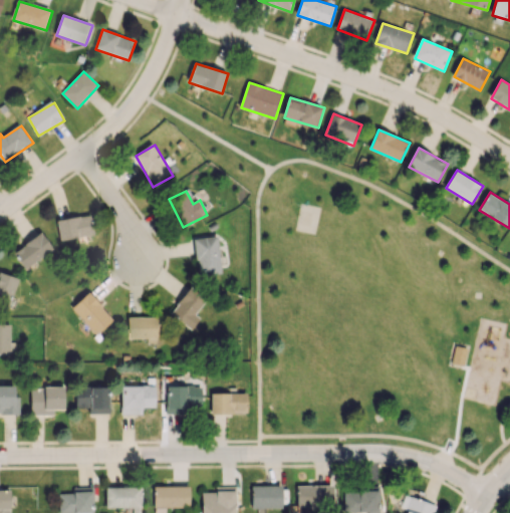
[(62,242),(80,238),(81,244),(96,241),(91,215),(58,222),(62,242)]
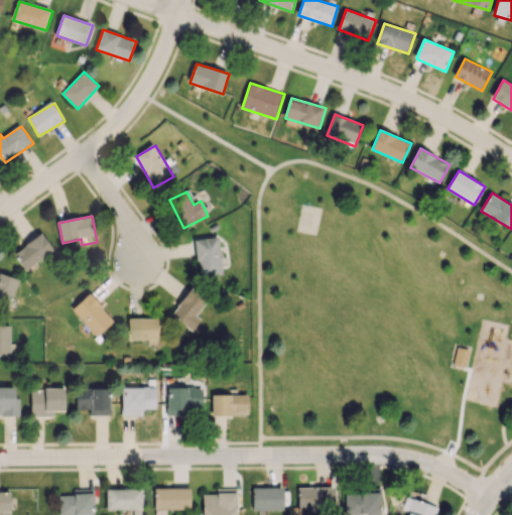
[(27,271),(55,251),(43,234),(15,254),(27,271)]
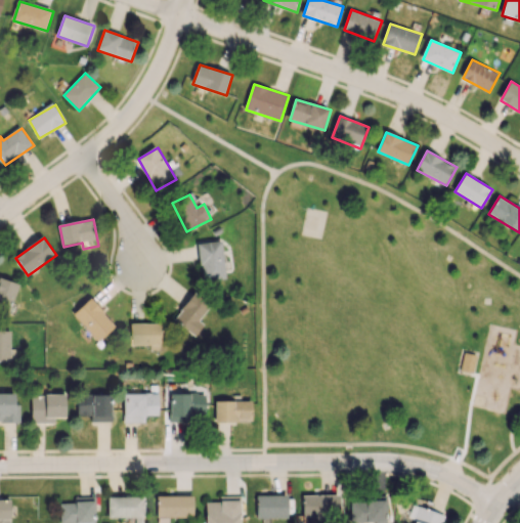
[(203,281),(226,280),(224,242),(201,243),(203,281)]
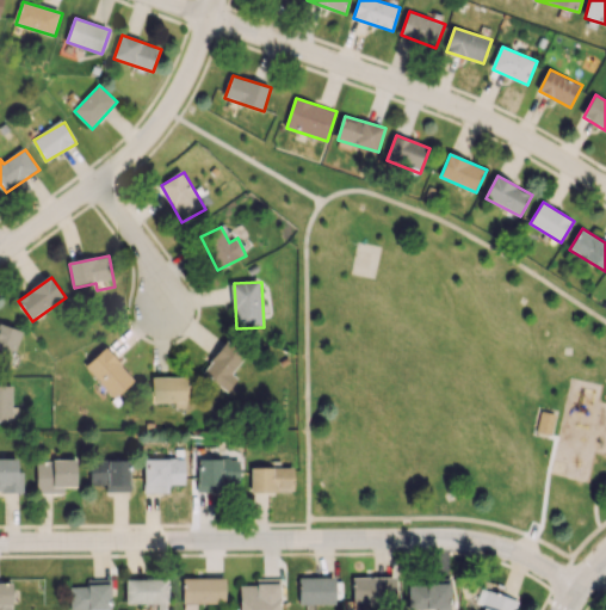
[(0,361),(16,365),(25,332),(0,324),(0,361)]
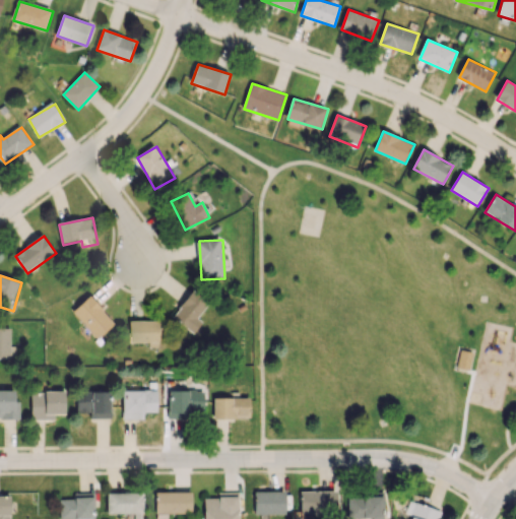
[(211,303),(194,290),(174,318),(195,334),(204,323),(199,319),(211,303)]
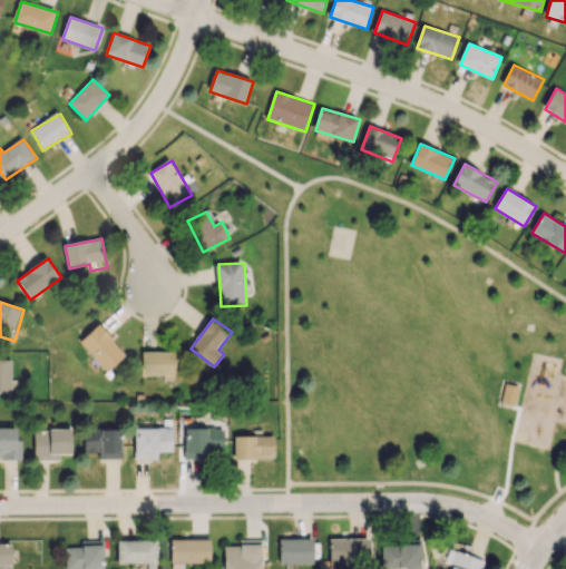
[(81,342),(109,372),(128,354),(100,325),(81,342)]
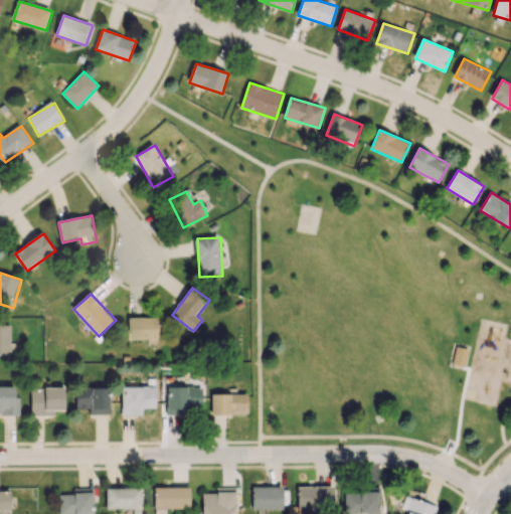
[(160,319),(130,319),(130,339),(150,340),(150,344),(160,344),(160,319)]
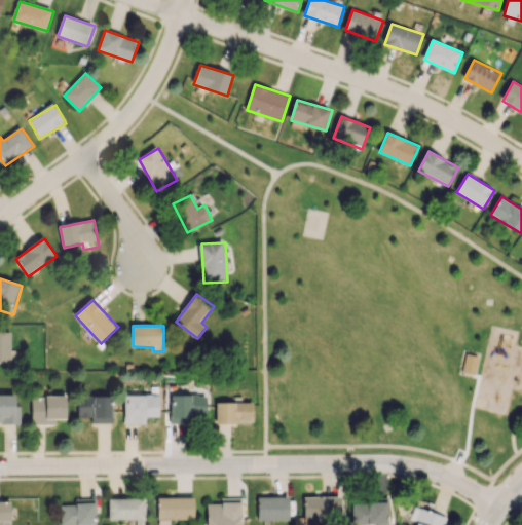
[(0,363),(17,364),(17,351),(12,351),(12,333),(0,332),(0,363)]
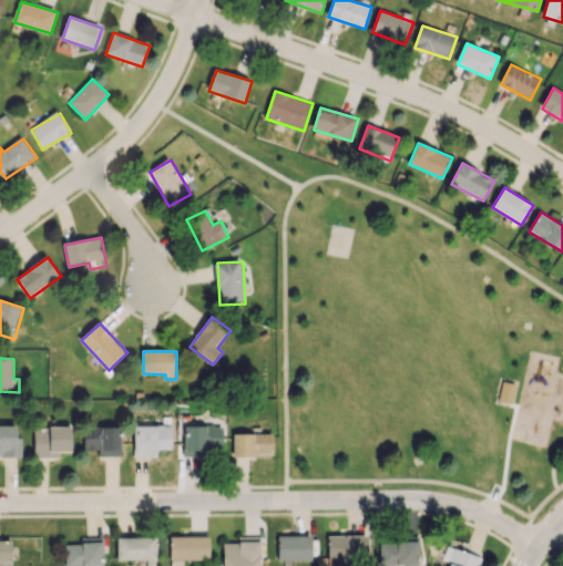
[(507,383),(502,403),(515,407),(520,386),(507,383)]
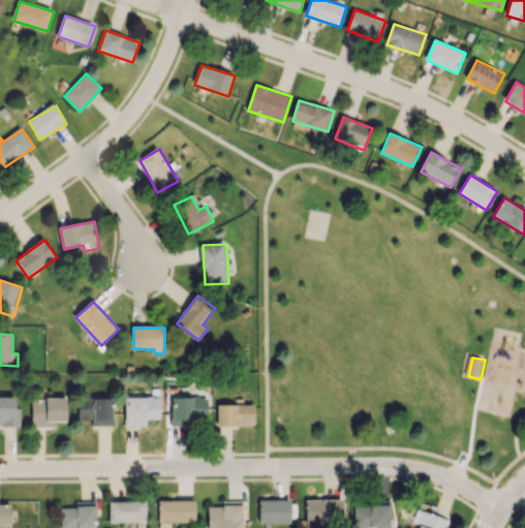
[(0,427),(22,427),(22,409),(17,409),(17,398),(0,398),(0,427)]
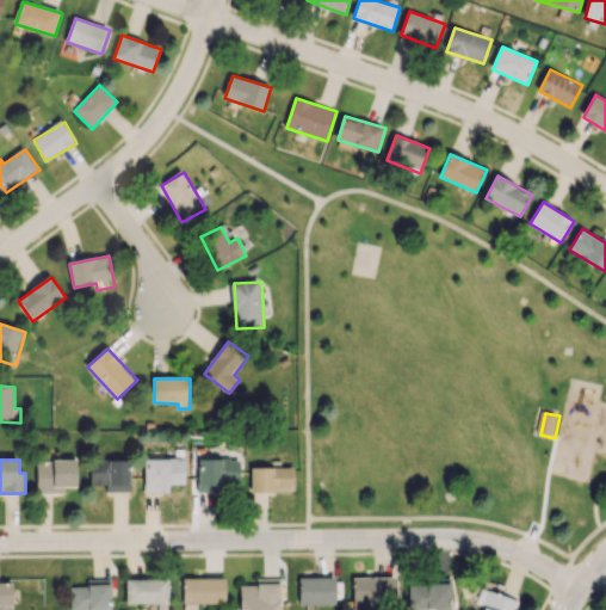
[(146,460),(146,494),(171,494),(171,485),(187,485),(186,460),(146,460)]
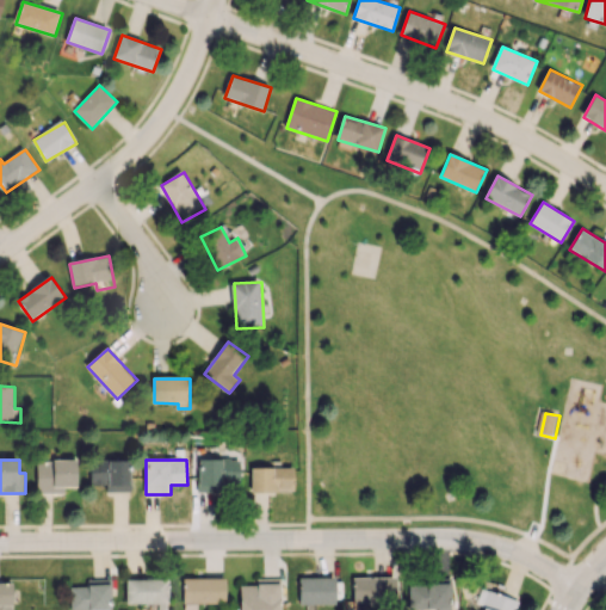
[(199,461),(201,493),(222,492),(222,486),(241,486),(241,460),(199,461)]
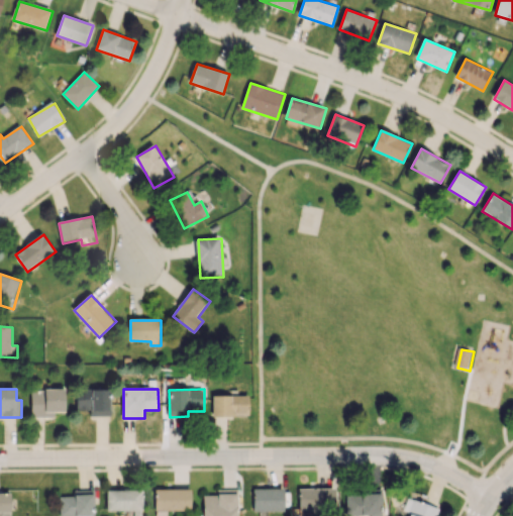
[(66,390),(32,390),(32,418),(56,418),(56,412),(66,412),(66,390)]
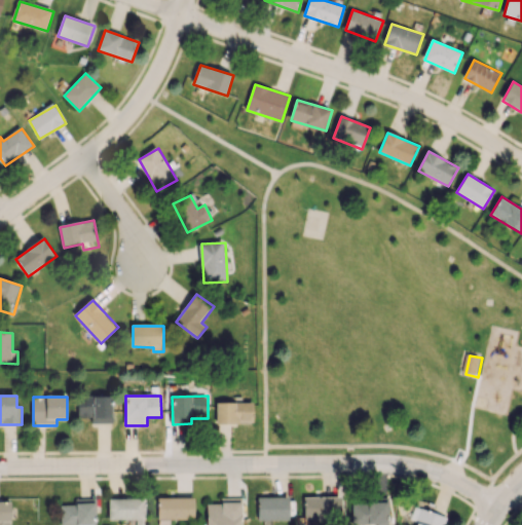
[(94,423),(113,424),(114,397),(79,397),(79,418),(94,418),(94,423)]
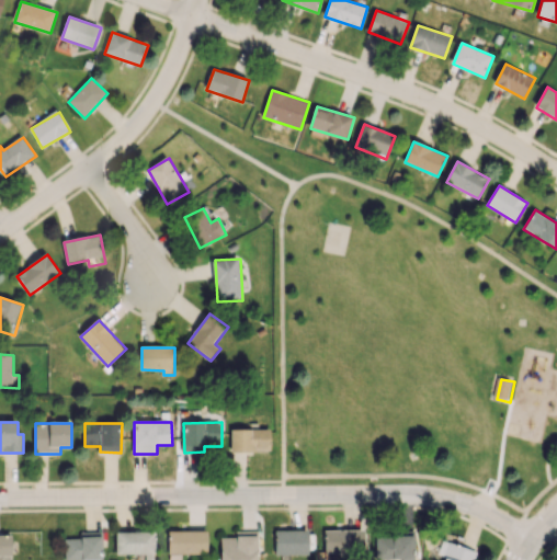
[(271,430),(231,431),(232,453),(272,452),(271,430)]
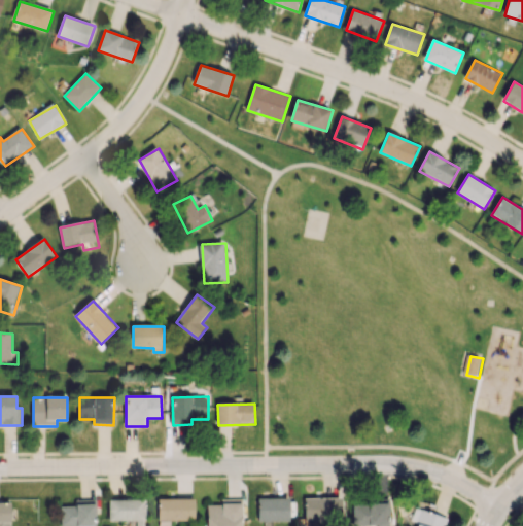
[(259,499),(260,522),(291,521),(290,498),(259,499)]
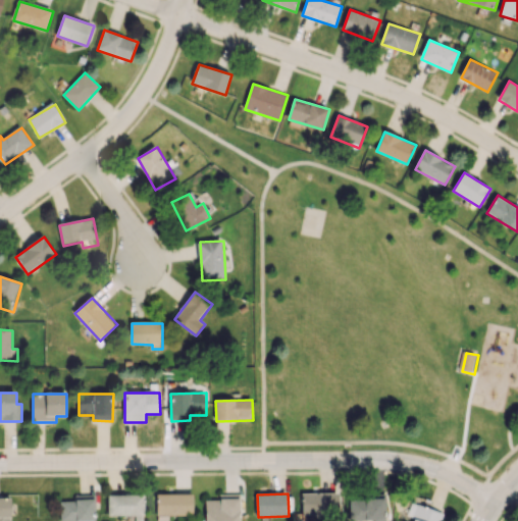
[(303,495),(303,516),(345,516),(344,493),(303,495)]
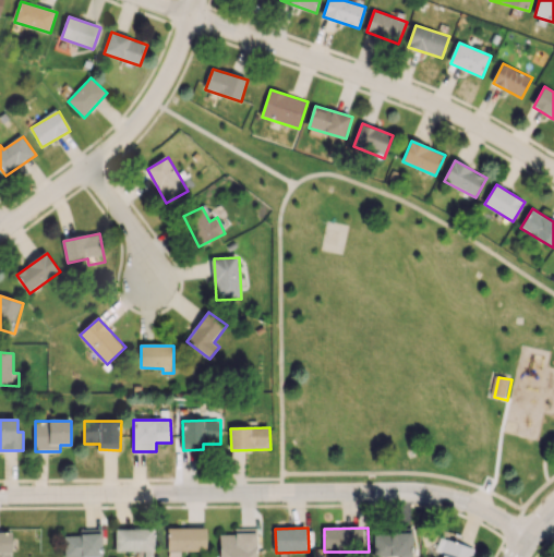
[(117,552),(156,552),(156,529),(117,530),(117,552)]
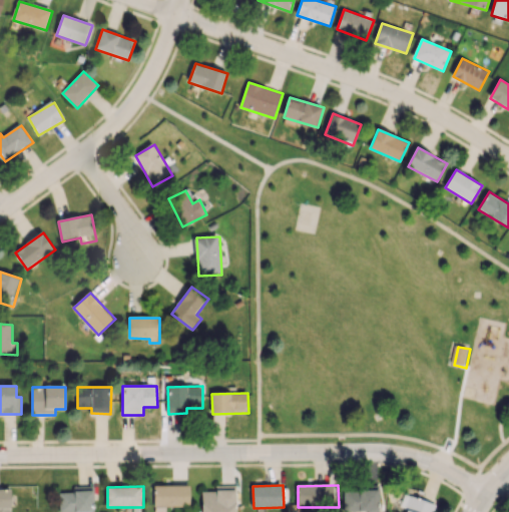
[(190,486),(155,486),(155,507),(191,507),(190,486)]
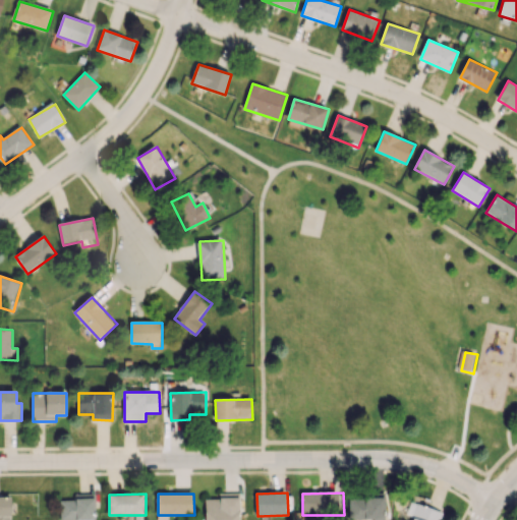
[(11,519),(11,497),(0,497),(0,519),(11,519)]
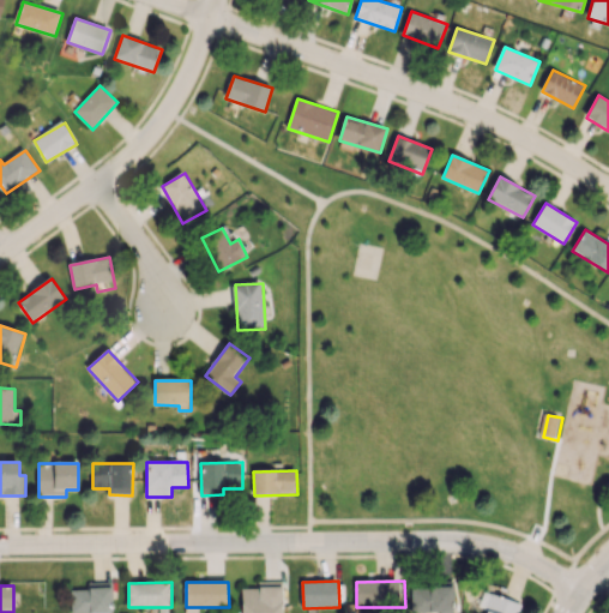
[(414,587),(414,612),(453,612),(454,588),(414,587)]
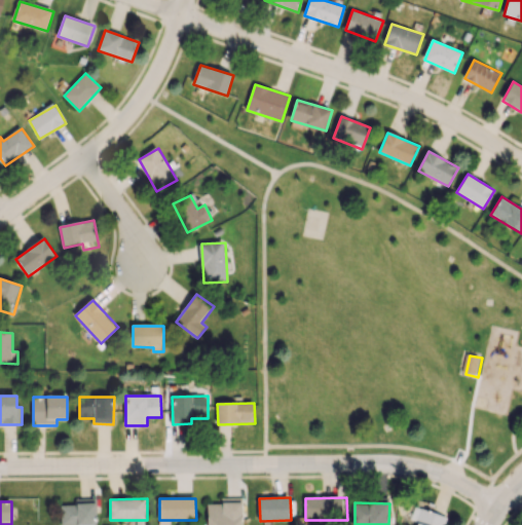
[(209,503),(208,524),(241,524),(243,503),(209,503)]
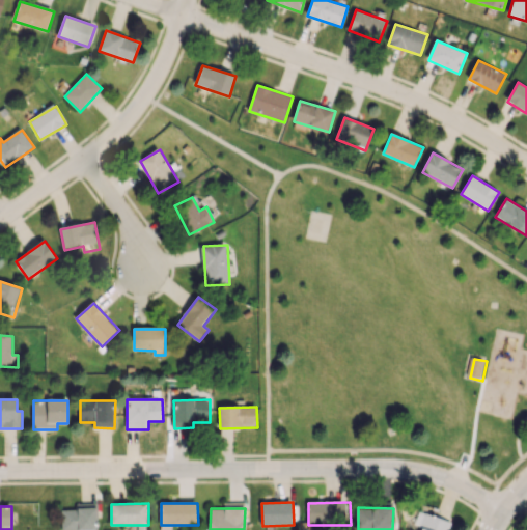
[(98,529),(98,509),(62,510),(62,529),(98,529)]
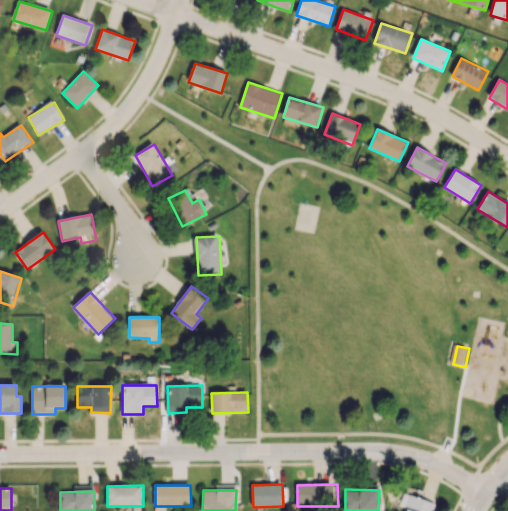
[(408,508),(407,510),(432,510),(435,503),(405,493),(401,506),(408,508)]
